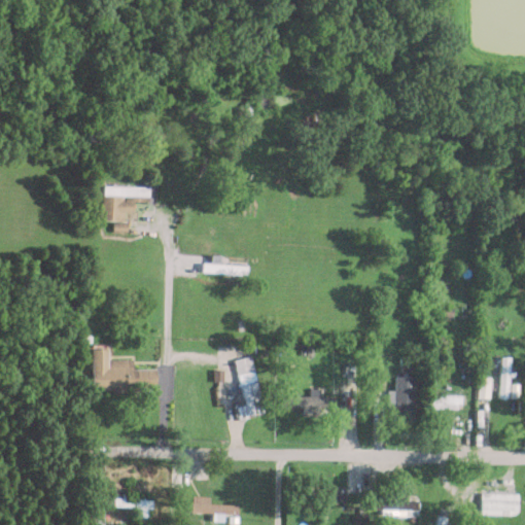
[(253,119),(251,103),(237,106),(239,121),(253,119)]
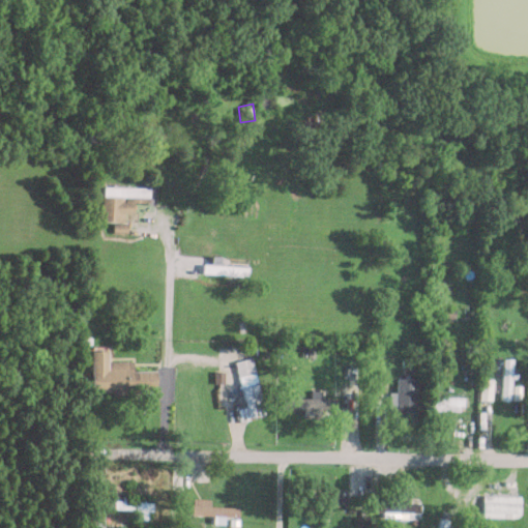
[(104,223),(139,223),(139,203),(152,203),(152,187),(104,187),(104,223)]
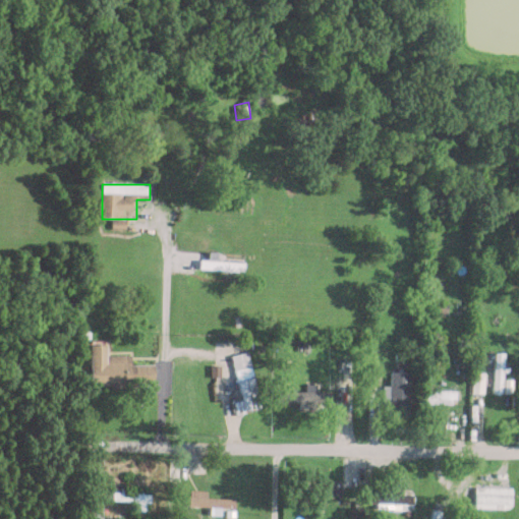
[(212,260),(202,260),(200,270),(245,273),(246,263),(218,261),(218,253),(213,253),(212,260)]
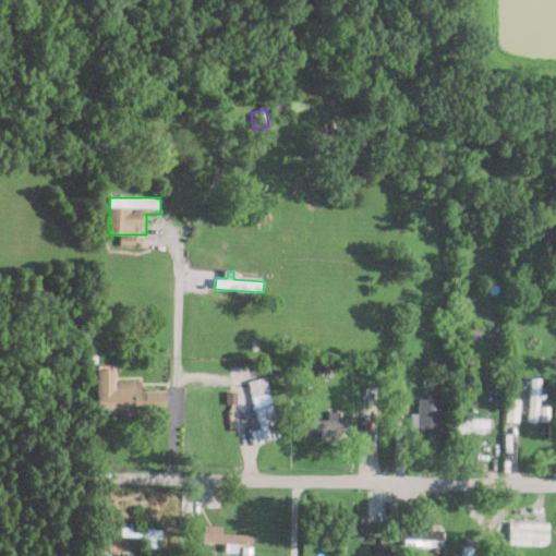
[(100,412),(168,411),(167,390),(142,391),(142,381),(116,381),(116,369),(99,369),(100,412)]
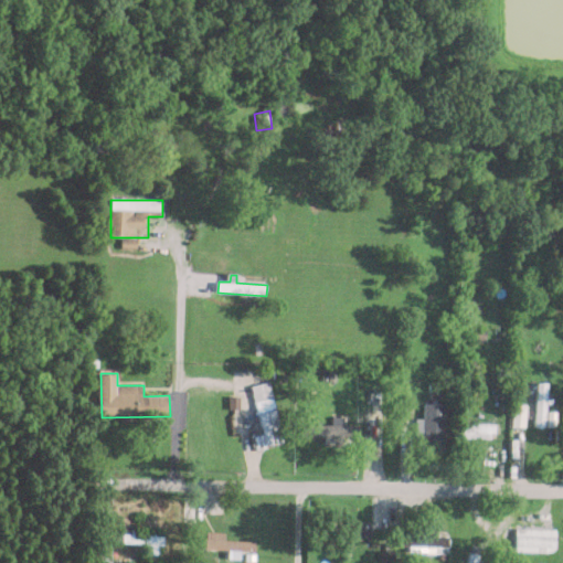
[(271,383),(252,386),(262,431),(253,432),(256,450),(284,445),(271,383)]
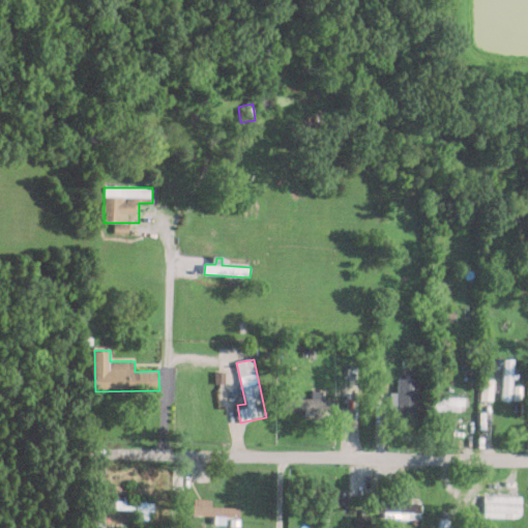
[(512,402),(512,359),(502,359),(502,402),(512,402)]
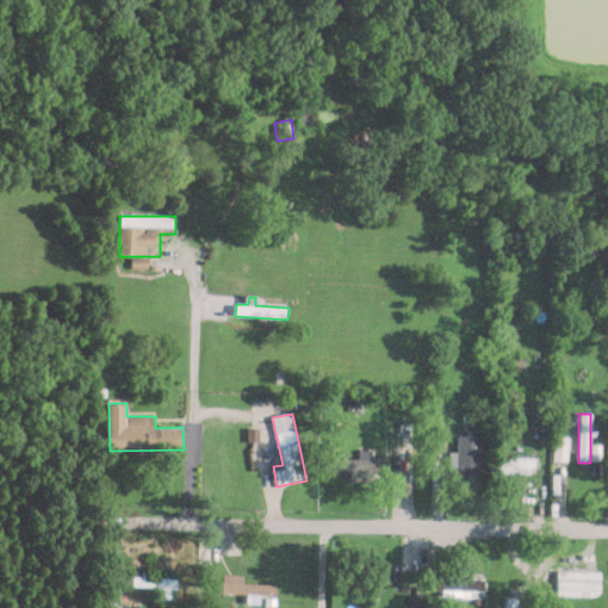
[(458,436),(458,488),(483,488),(483,436),(458,436)]
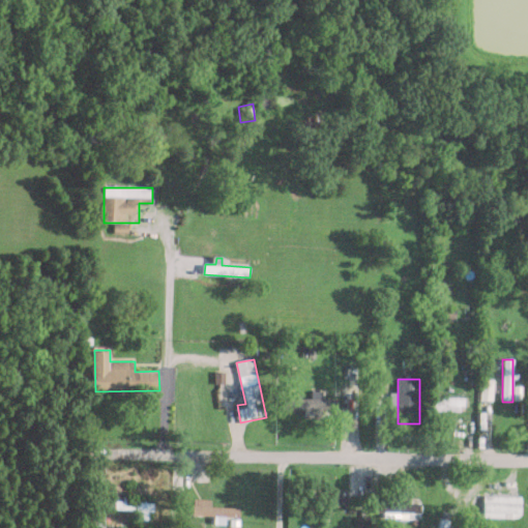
[(464,399),(434,399),(434,411),(464,411),(464,399)]
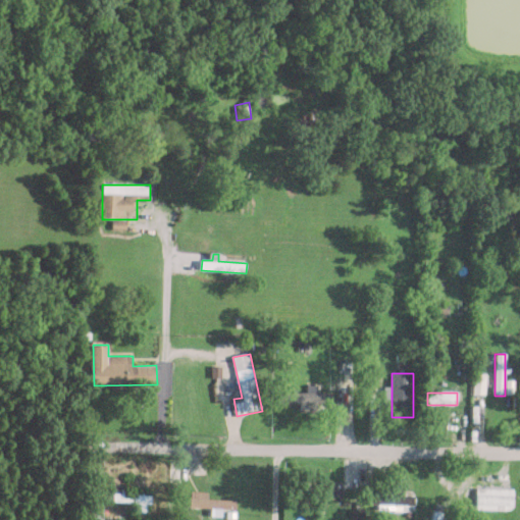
[(302,483),(302,504),(344,504),(344,483),(302,483)]
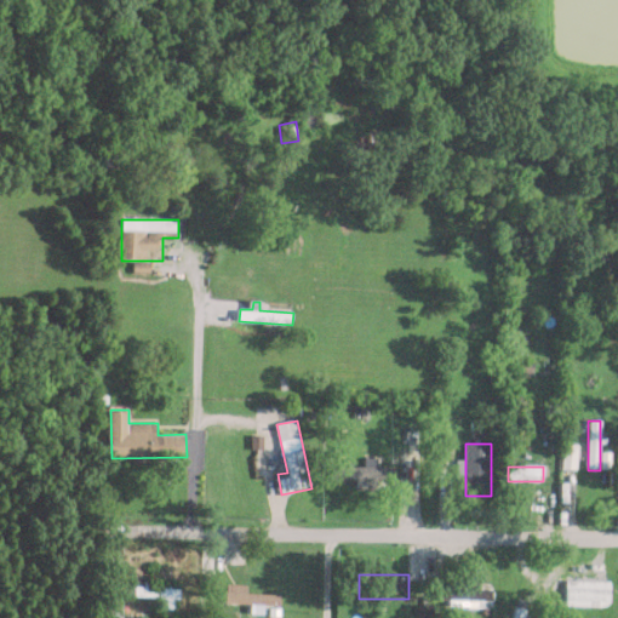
[(568,600),(611,600),(611,581),(568,581),(568,600)]
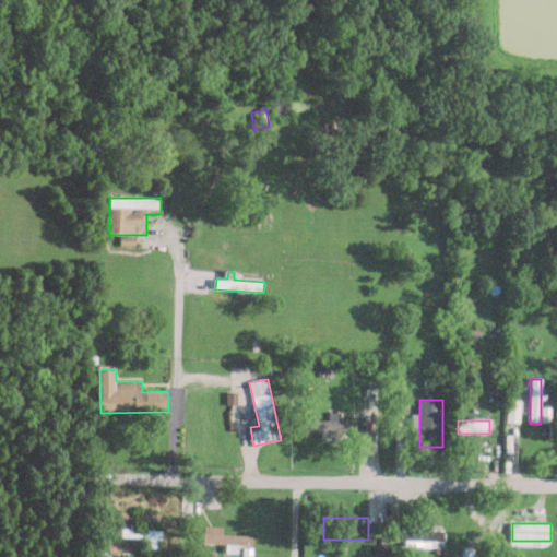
[(447,546),(447,530),(421,530),(421,524),(405,524),(405,546),(447,546)]
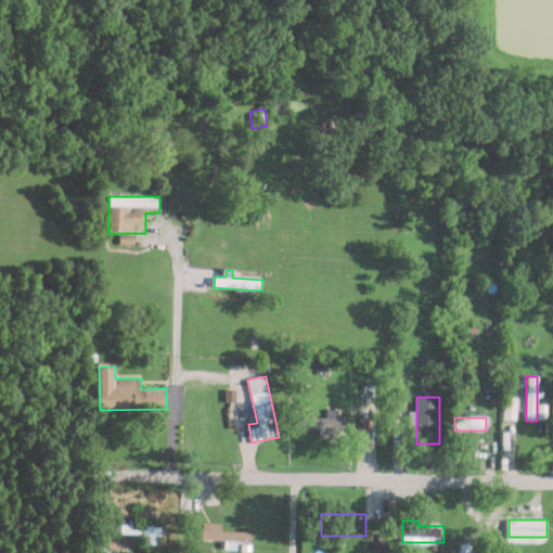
[(162,525),(123,525),(123,535),(146,535),(146,545),(162,545),(162,525)]
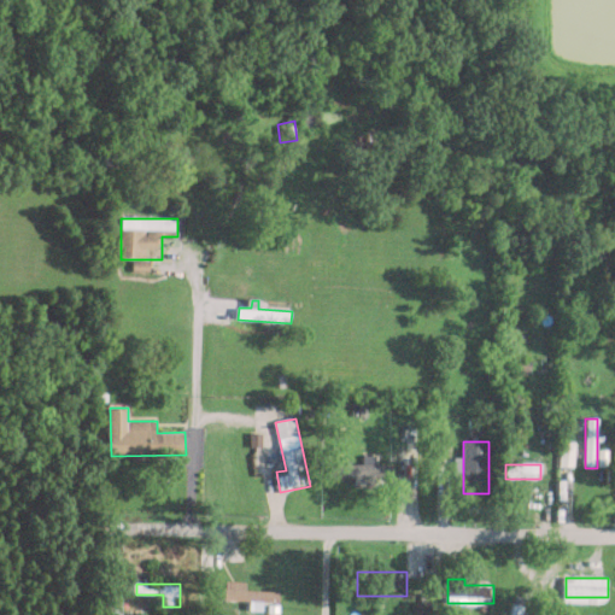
[(280,590),(227,590),(227,601),(280,601),(280,590)]
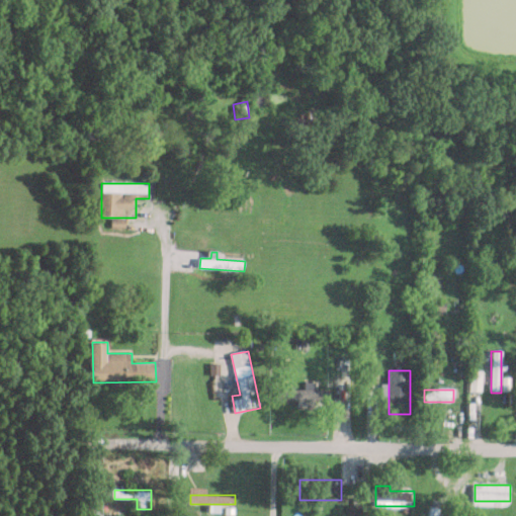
[(104,515),(104,500),(89,500),(89,515),(104,515)]
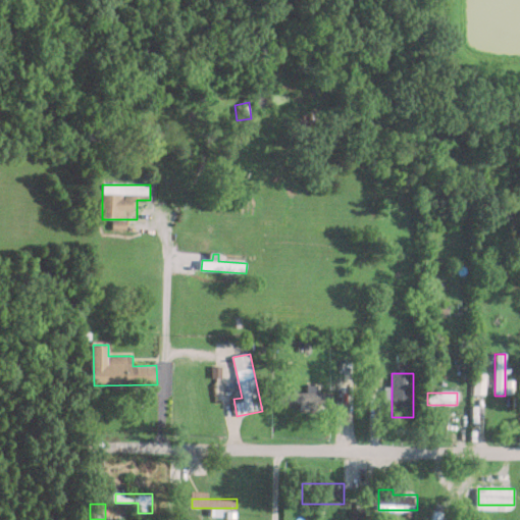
[(445,519),(447,513),(436,510),(433,519),(445,519)]
